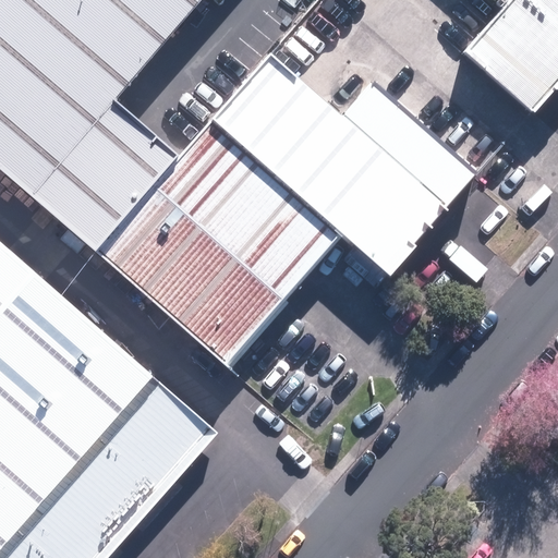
[(204,0),(0,0),(0,171),(94,253),(170,166),(107,111),(204,0)]
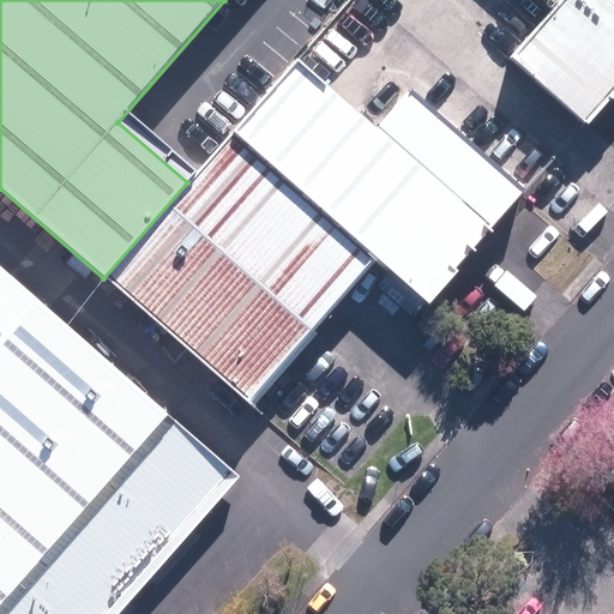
[(613,108),(613,0),(569,0),(511,66),(590,136),(613,108)]
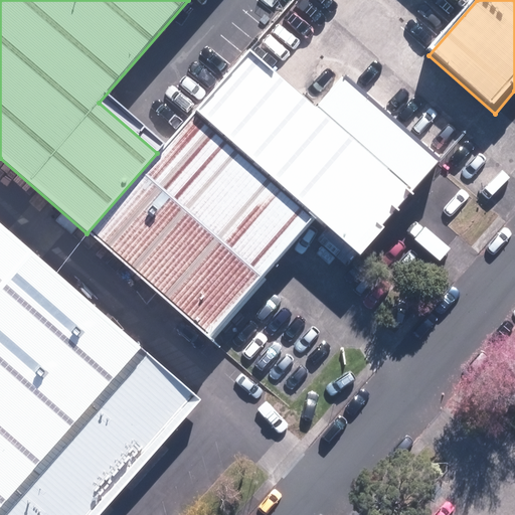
[(477,0),(459,0),(469,9),(477,0)]
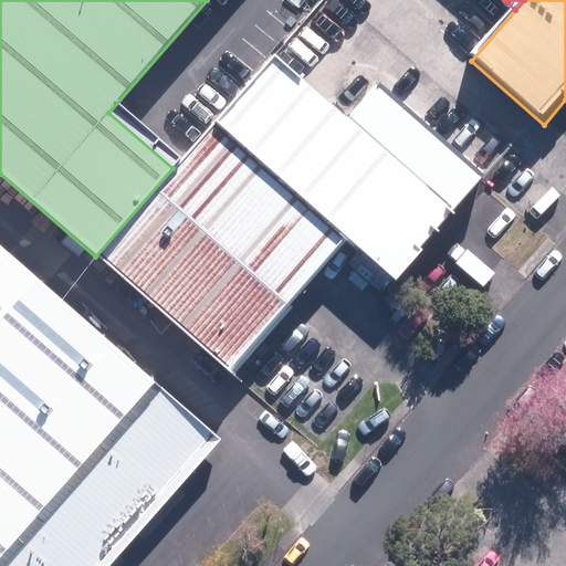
[(369,85),(337,121),(268,60),(208,128),(173,168),(95,257),(227,371),(341,243),(392,289),(452,220),(484,185),(369,85)]
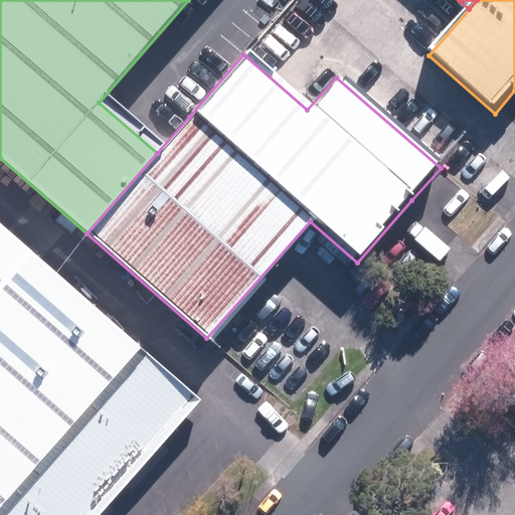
[(0,514),(4,514),(151,349),(0,216),(0,514)]
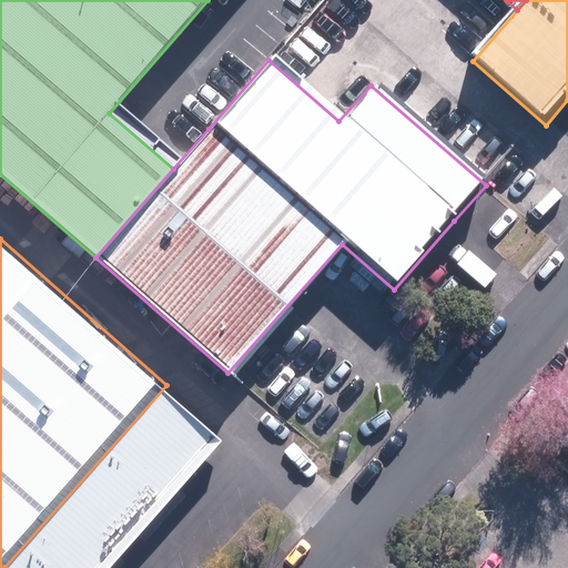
[(118,567),(231,440),(166,385),(4,567),(118,567)]
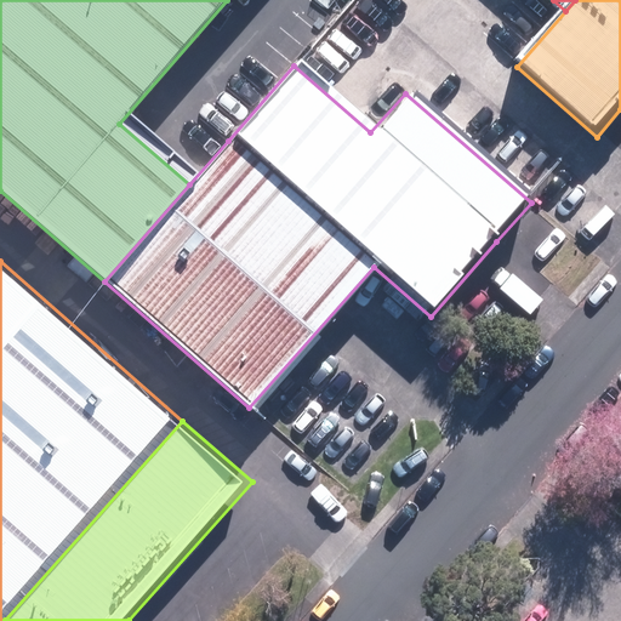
All buildings are outlined.
